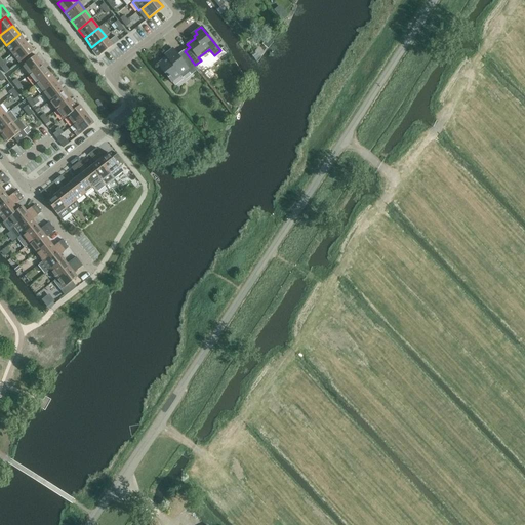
[(6,45),(12,54),(27,43),(19,34),(6,45)]
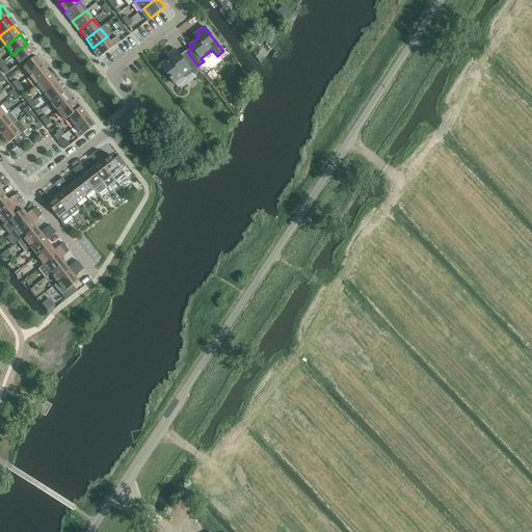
[(107,36),(92,48),(96,51),(94,52),(98,58),(100,57),(121,42),(116,36),(110,42),(107,36)]
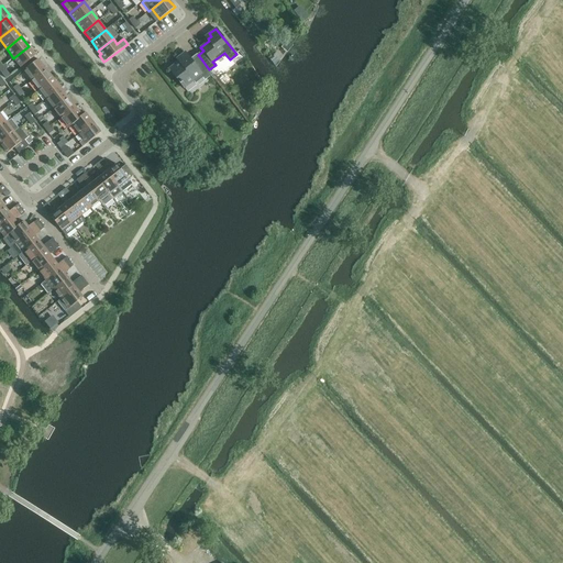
[(29,46),(13,58),(21,67),(35,56),(29,46)]
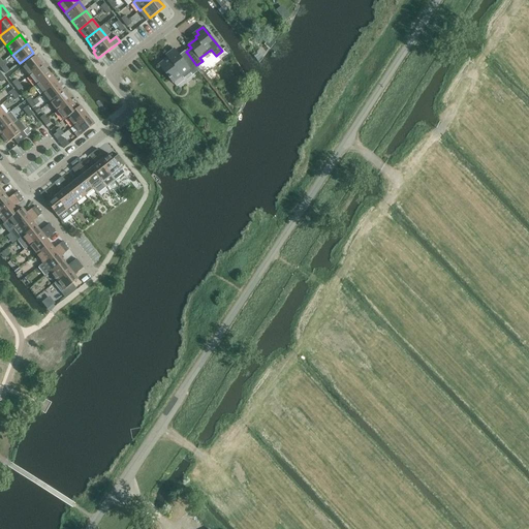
[(196,65),(187,53),(181,58),(174,49),(166,55),(168,58),(159,64),(173,83),(182,75),(184,78),(190,71),(192,74),(199,69),(196,65)]
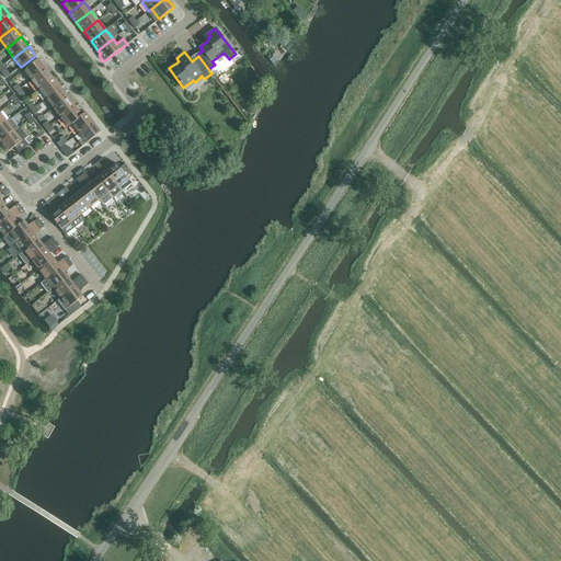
[(23,70),(31,80),(45,68),(38,59),(23,70)]
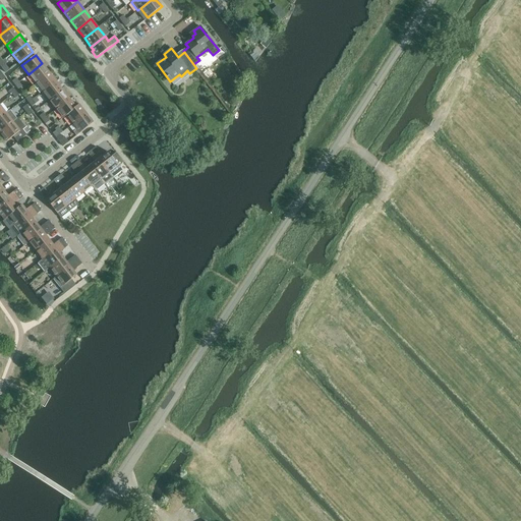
[(29,74),(36,82),(49,72),(42,63),(29,74)]
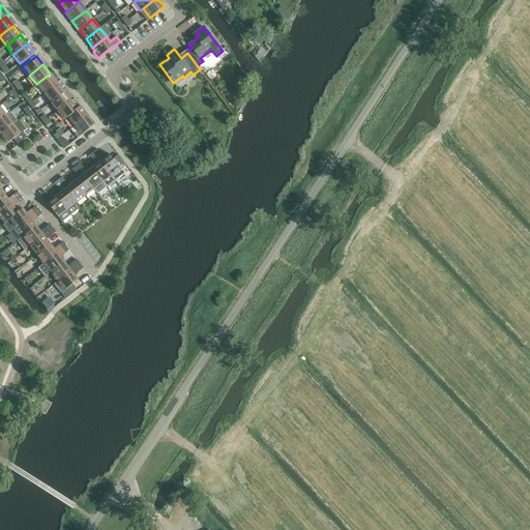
[(36,84),(42,93),(57,82),(50,74),(36,84)]
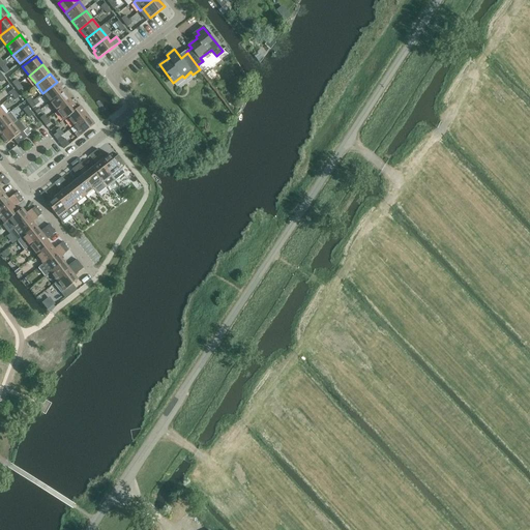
[(42,93),(50,101),(63,91),(57,82),(42,93)]
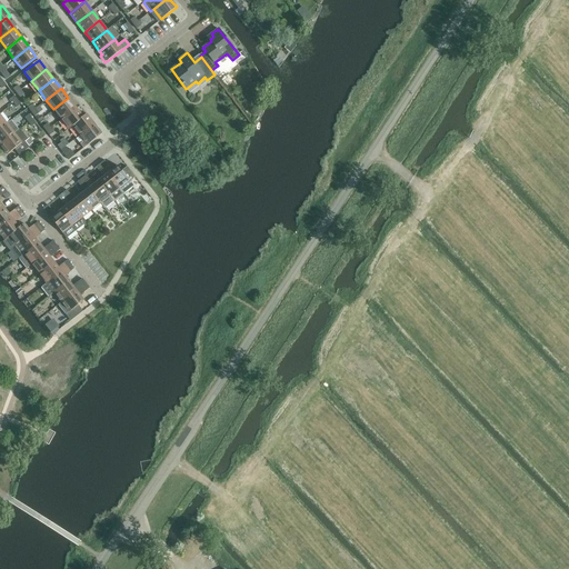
[(53,109),(61,119),(76,107),(68,98),(53,109)]
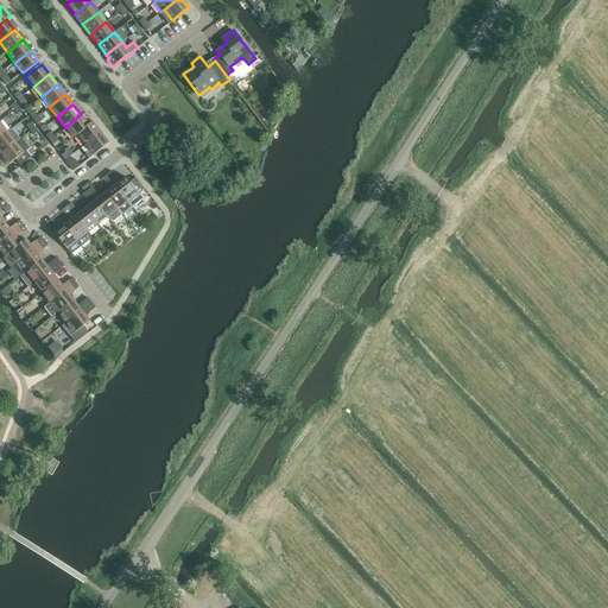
[(74,138),(77,135),(77,134),(89,125),(81,114),(65,127),(74,138)]
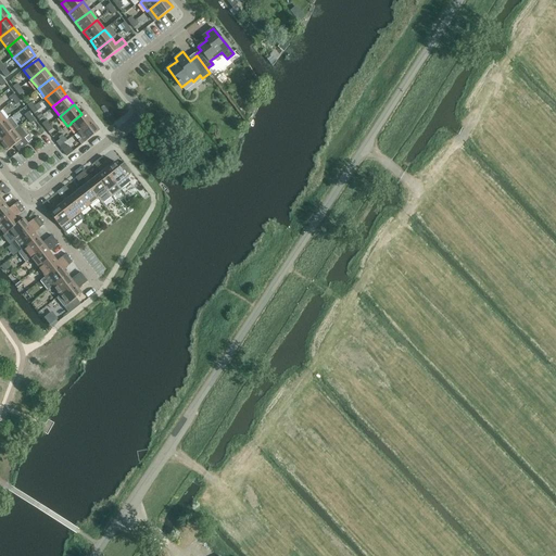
[(71,124),(78,133),(92,122),(85,111),(81,114),(71,123),(71,124)]
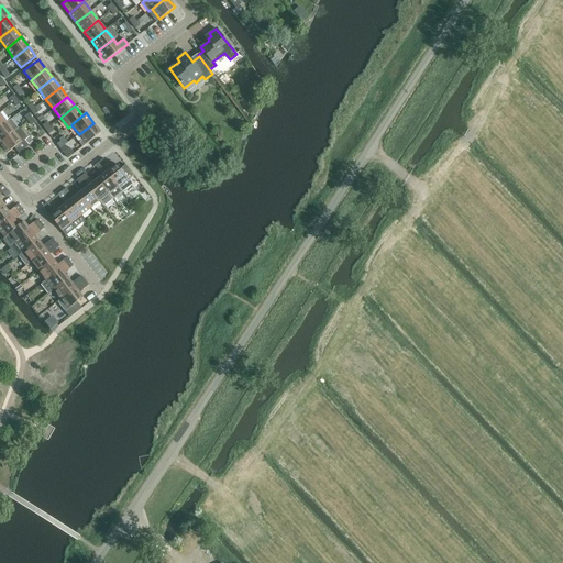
[(0,127),(0,142),(14,132),(7,122),(0,127)]
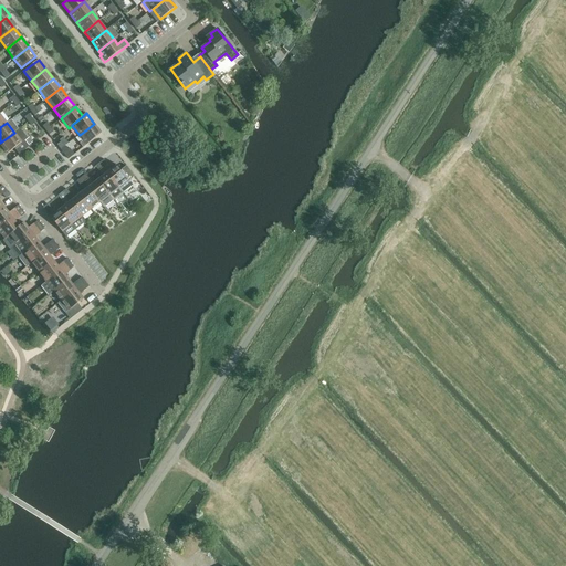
[(94,124),(80,135),(84,140),(81,144),(83,147),(102,133),(94,124)]
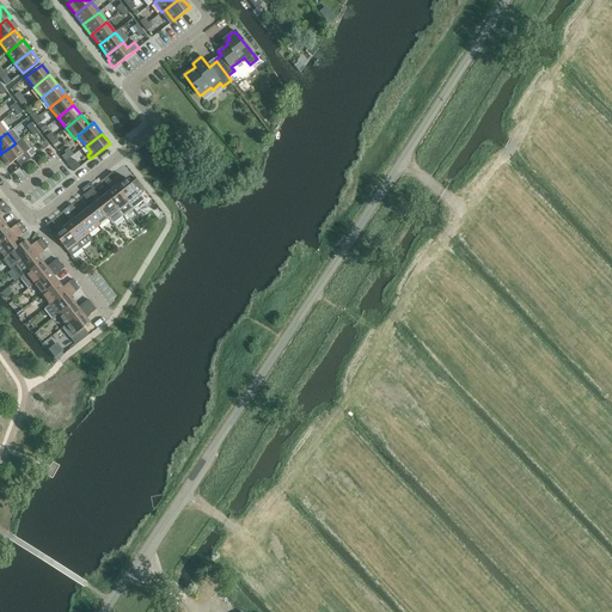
[(16,160),(26,152),(29,150),(20,139),(16,144),(0,154),(0,157),(7,166),(16,160)]
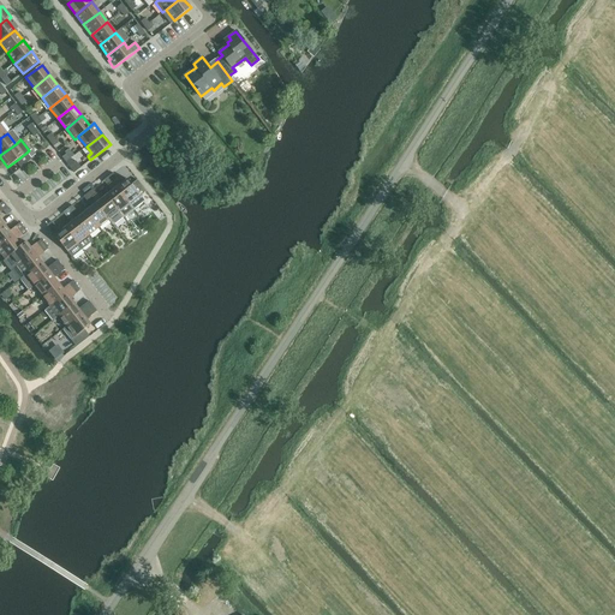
[(63,157),(66,162),(71,159),(73,155),(69,149),(65,153),(66,154),(63,157)]
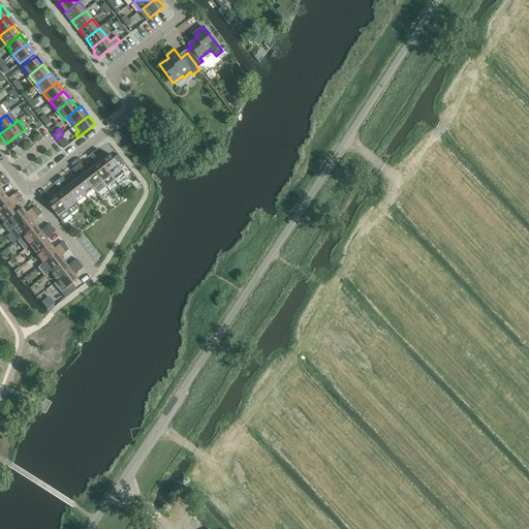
[(23,131),(13,138),(18,144),(27,136),(23,131)]
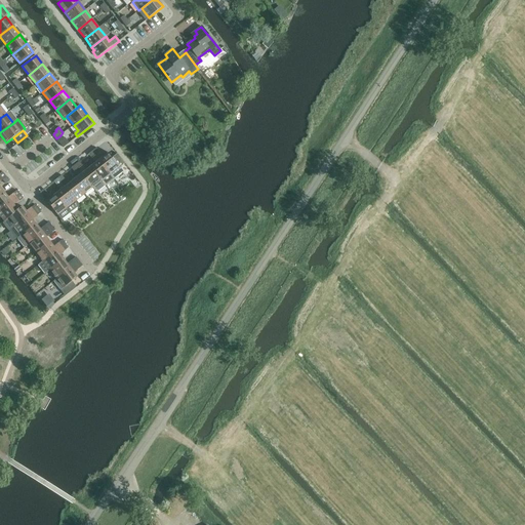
[(61,135),(56,138),(64,148),(69,143),(65,137),(63,138),(61,135)]
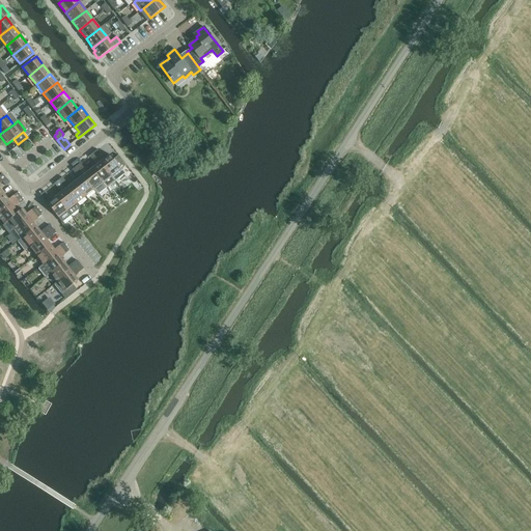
[(93,152),(115,180),(124,173),(121,169),(127,165),(118,156),(114,159),(110,155),(105,159),(98,149),(93,152)]
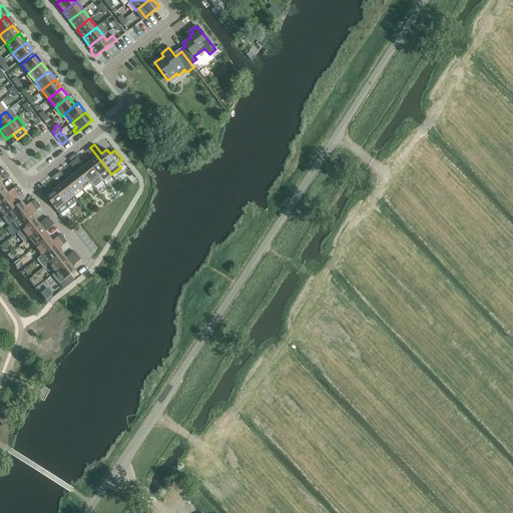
[(89,162),(103,181),(111,174),(90,147),(86,150),(89,154),(93,159),(89,162)]
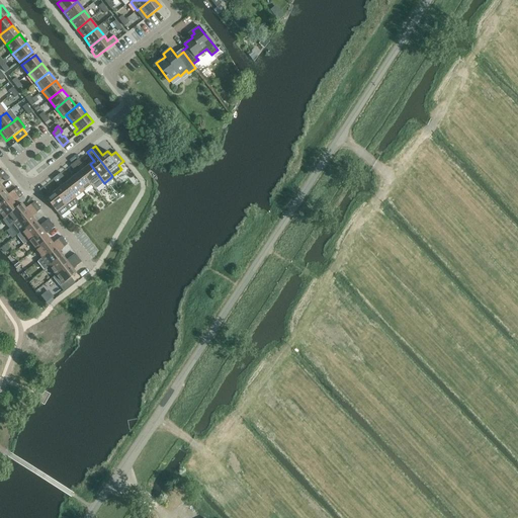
[(77,166),(81,171),(92,185),(95,189),(104,183),(90,164),(85,168),(81,163),(78,159),(74,163),(77,166)]
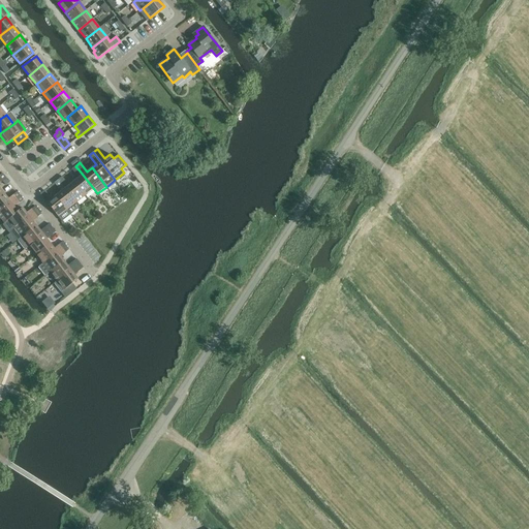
[(83,175),(74,182),(85,195),(94,189),(83,175)]
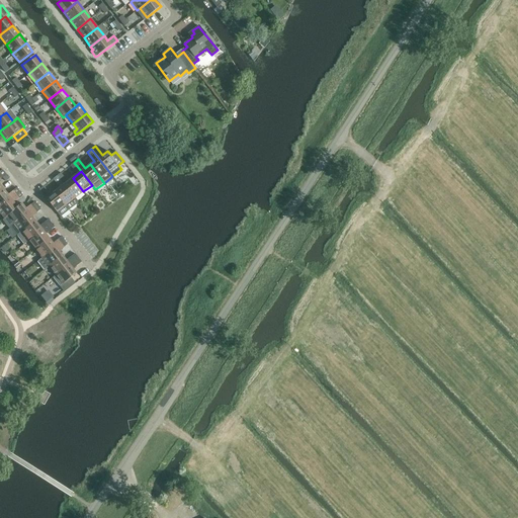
[(73,178),(64,185),(74,198),(83,191),(73,178)]
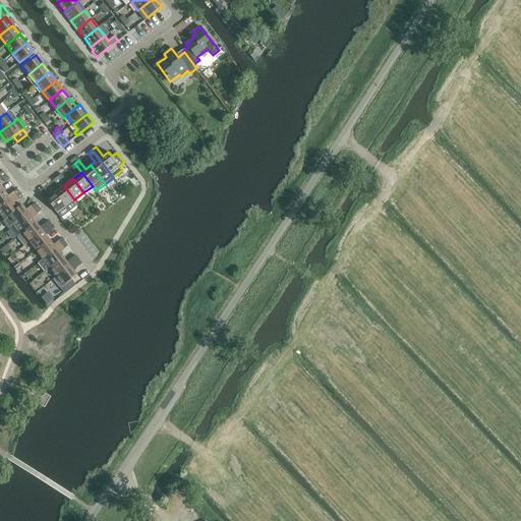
[(64,186),(55,192),(66,207),(74,199),(64,186)]
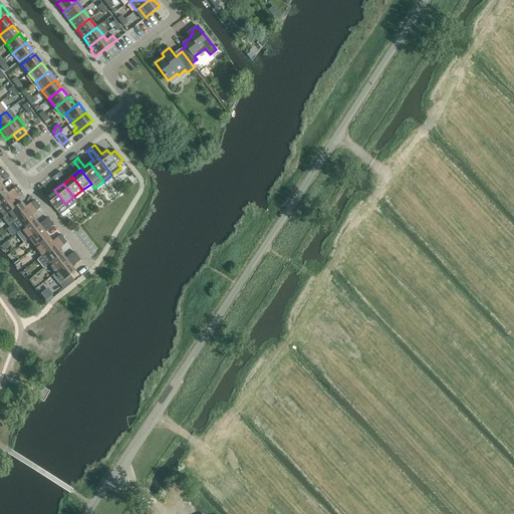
[(13,190),(8,193),(4,189),(0,192),(0,205),(16,193),(13,190)]
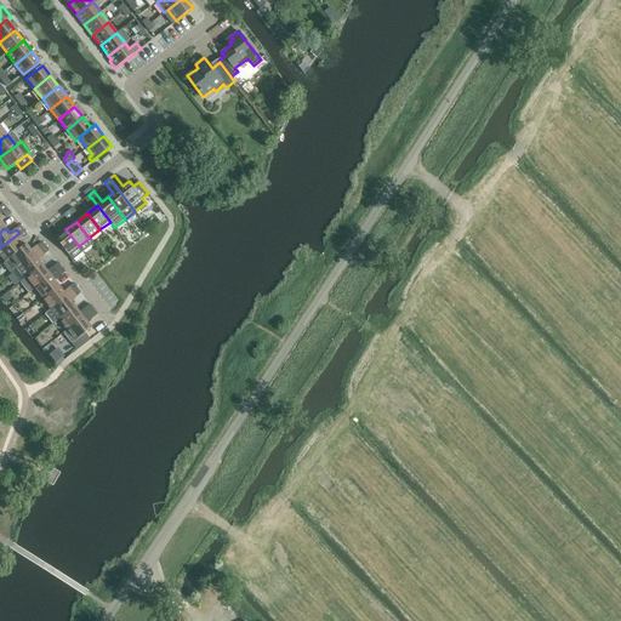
[(79,246),(66,229),(56,238),(73,261),(84,252),(79,246)]
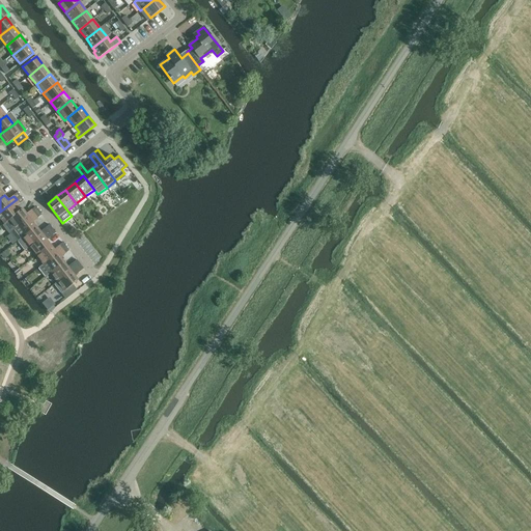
[(19,213),(18,212),(15,207),(20,203),(17,199),(0,212),(0,217),(5,224),(9,220),(19,213)]
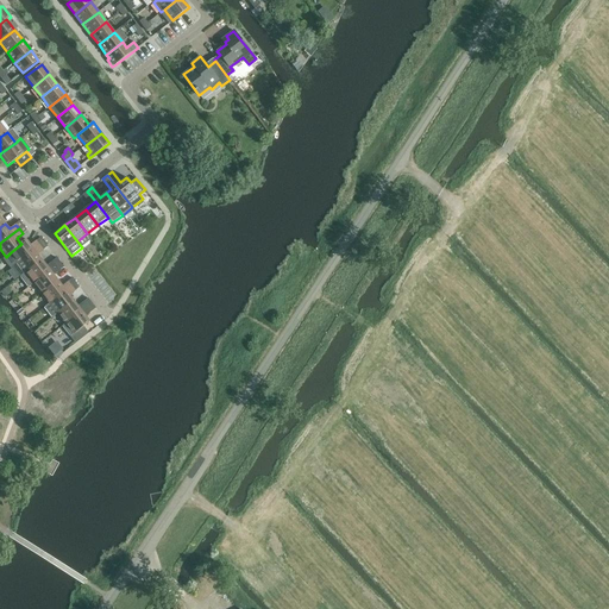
[(11,252),(18,262),(44,242),(41,237),(36,240),(30,245),(25,239),(20,243),(22,244),(11,252)]
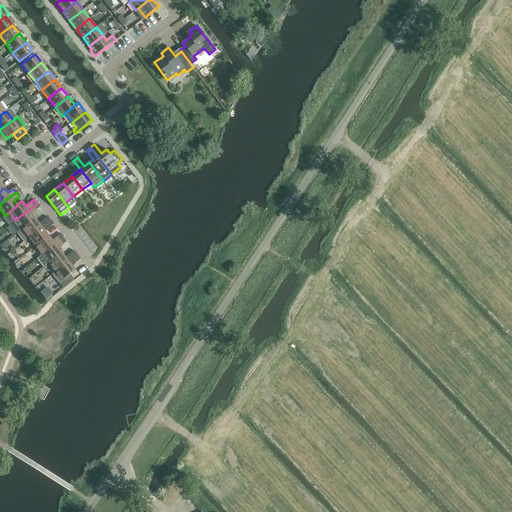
[(10,224),(17,233),(35,219),(32,214),(40,207),(37,203),(15,220),(10,224)]
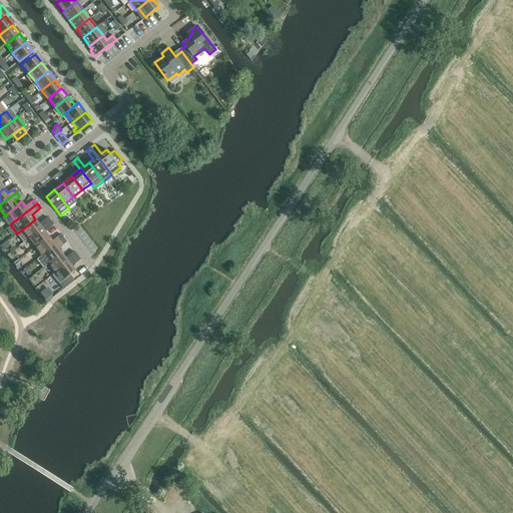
[(24,241),(29,238),(51,220),(48,217),(39,223),(35,219),(17,233),(24,241)]
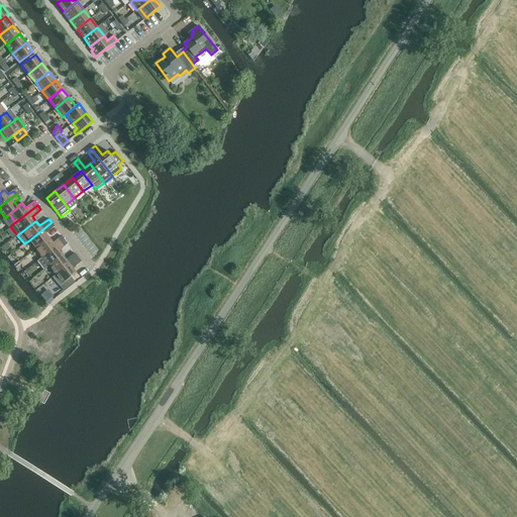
[(29,240),(35,248),(49,238),(45,233),(55,226),(52,222),(29,240)]
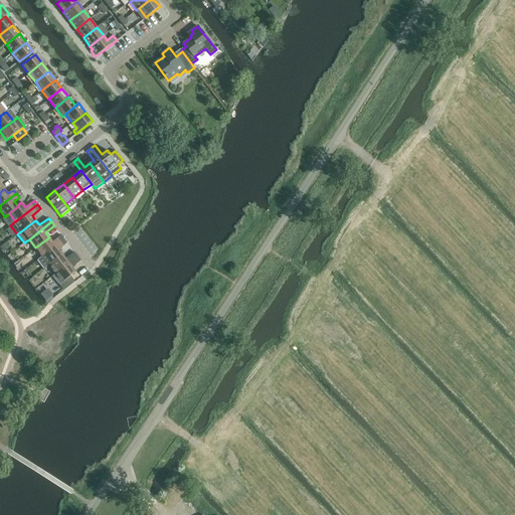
[(35,247),(42,256),(64,238),(61,235),(52,241),(49,237),(35,247)]
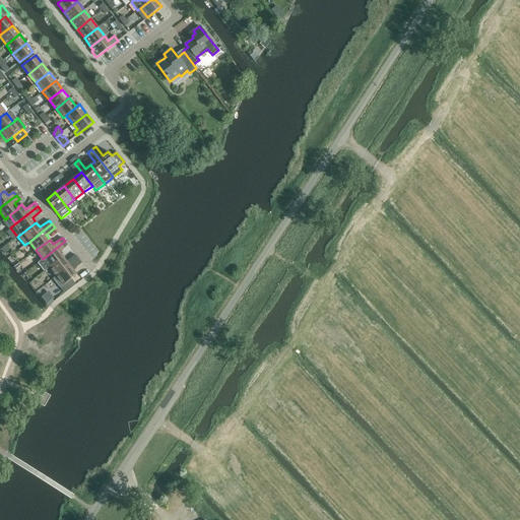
[(45,271),(50,267),(63,257),(59,252),(68,245),(65,241),(43,259),(38,262),(45,271)]
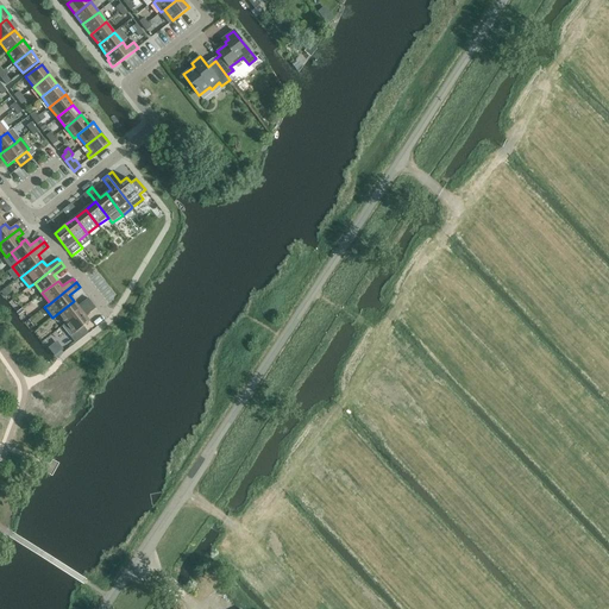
[(58,313),(66,324),(92,303),(88,299),(79,306),(74,301),(58,313)]
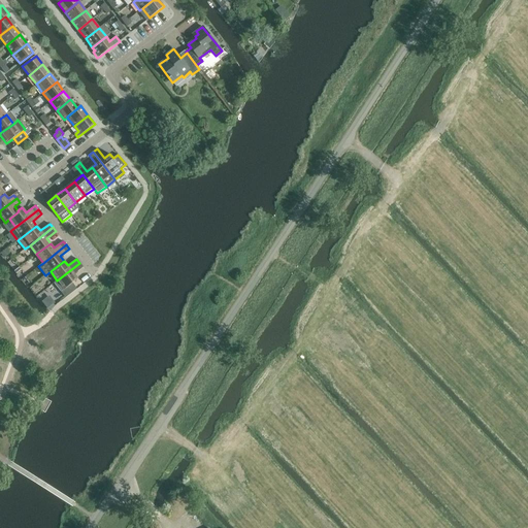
[(79,263),(57,281),(64,289),(61,292),(66,297),(77,289),(72,283),(77,278),(74,273),(83,266),(79,263)]
